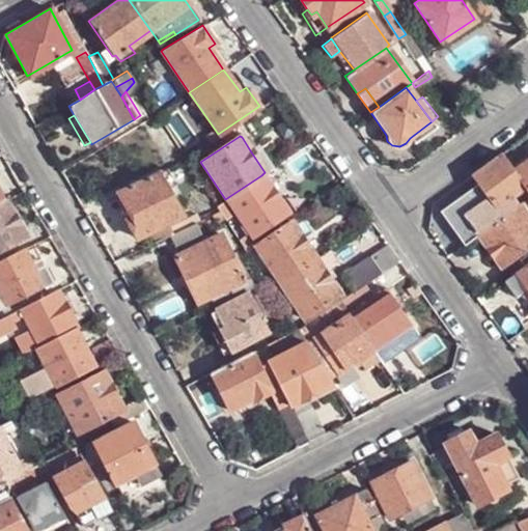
[(251,146),(246,138),(242,137),(250,150),(251,146)]
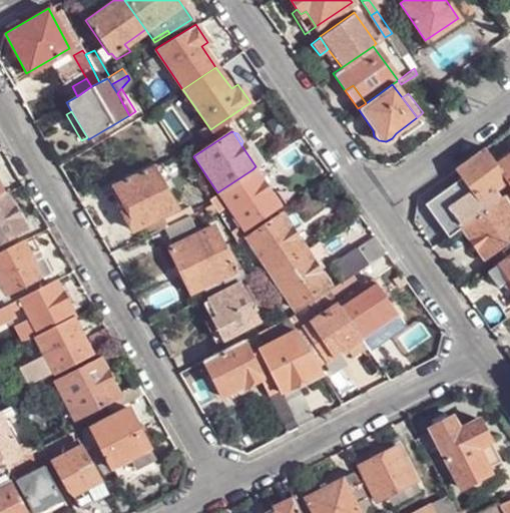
[(256,166),(262,162),(246,142),(241,145),(256,166)]
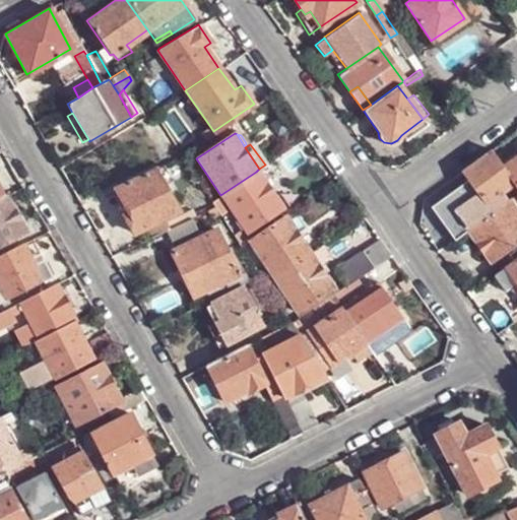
[(490,149),(460,171),(466,179),(485,202),(494,196),(513,182),(501,166),(490,149)]
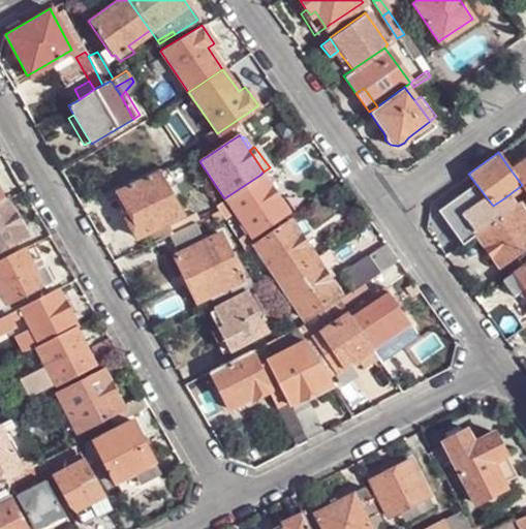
[(525,156),(509,168),(522,185),(525,191),(525,156)]
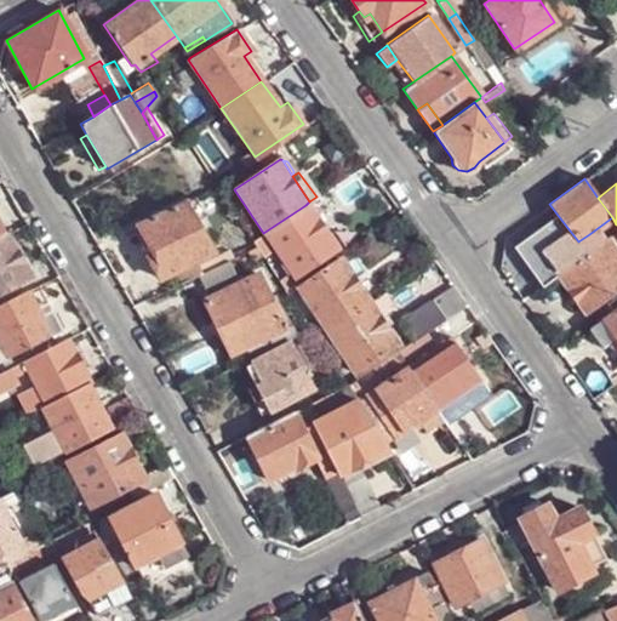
[(182,203),(137,224),(152,252),(166,274),(193,262),(212,251),(182,203)]
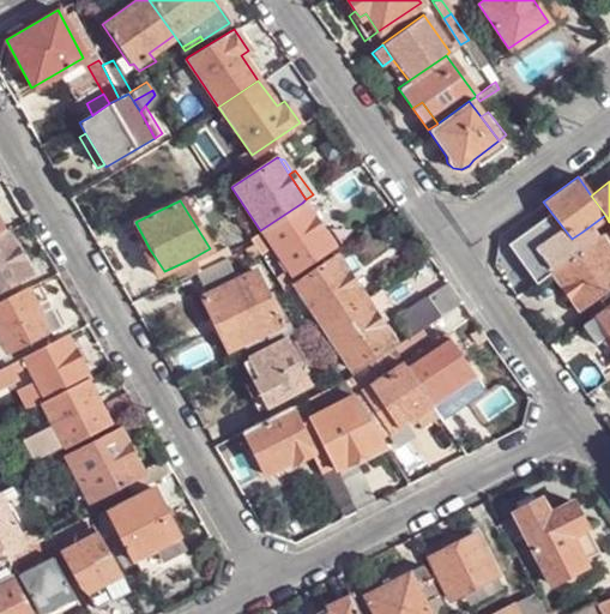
[(331,246),(302,203),(260,230),(264,235),(288,274),(331,246)]
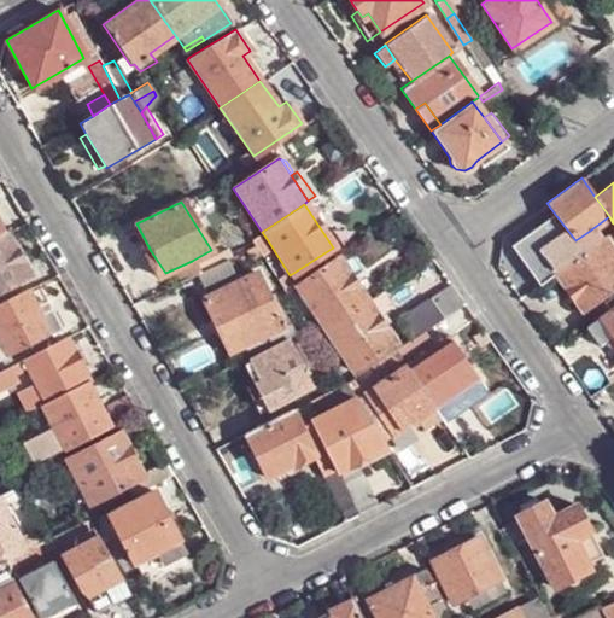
[(554,213),(509,245),(537,284),(554,272),(583,251),(576,240),(554,213)]
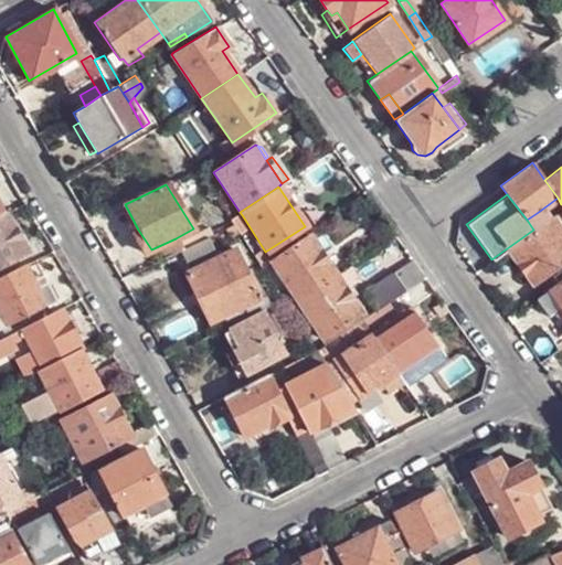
[(240,212),(229,220),(231,224),(236,232),(239,235),(244,231),(239,220),(243,216),(240,212)]
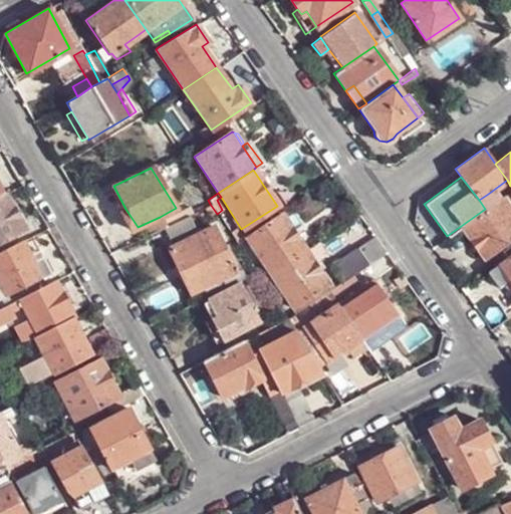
[(0,243),(24,231),(3,194),(0,195),(0,243)]
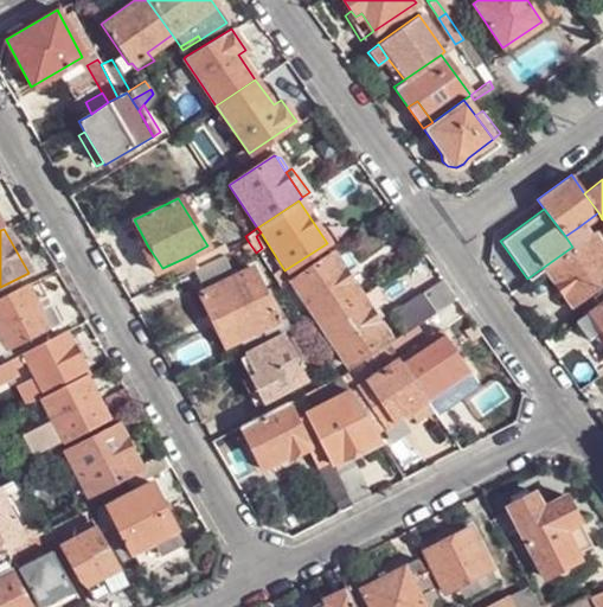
[(576,229),(565,236),(572,247),(583,238),(576,229)]
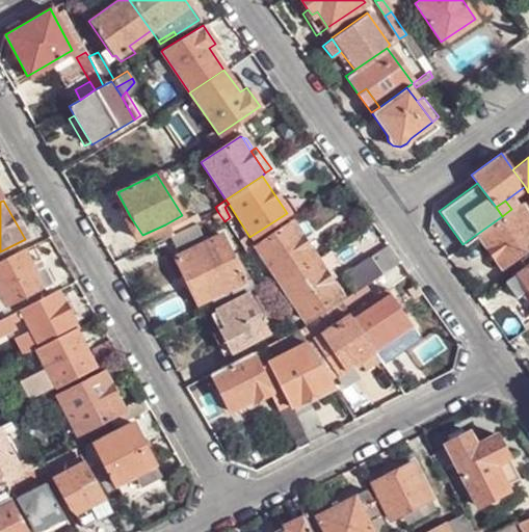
[(502,267),(528,247),(528,217),(520,204),(511,209),(502,216),(477,234),(502,267)]
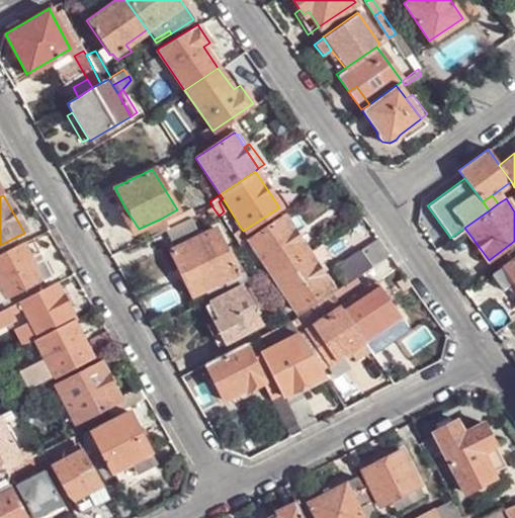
[(204,209),(207,217),(217,212),(211,205),(204,209)]
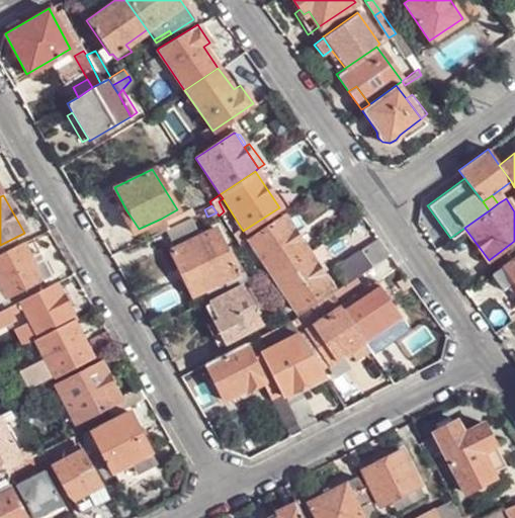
[(161,219),(166,228),(190,217),(191,216),(185,206),(177,209),(161,219)]
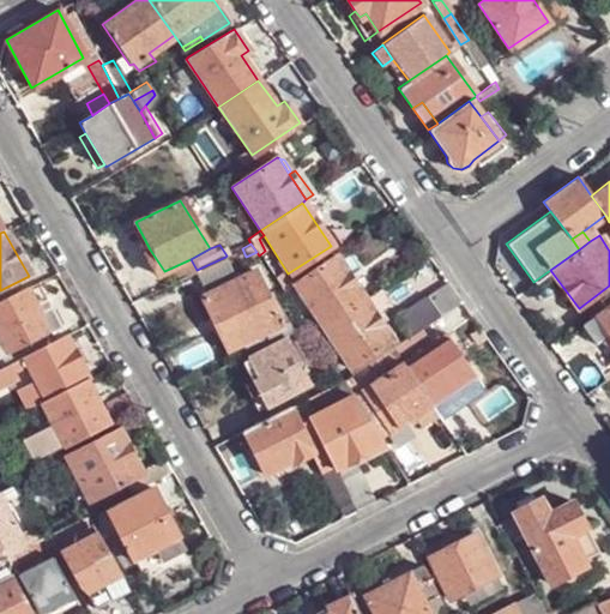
[(150,250),(144,252),(157,275),(164,271),(150,250)]
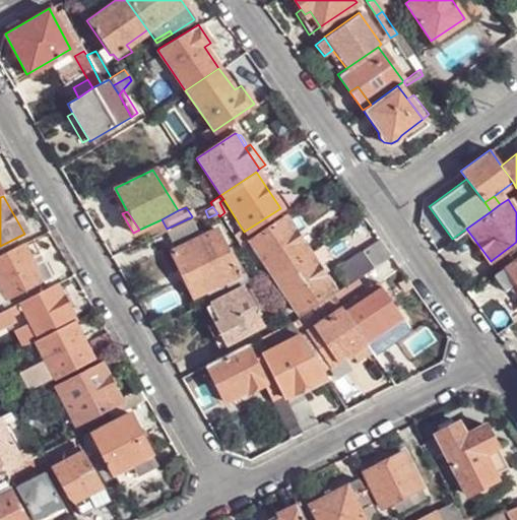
[(306,252),(283,216),(248,241),(271,276),(306,252)]
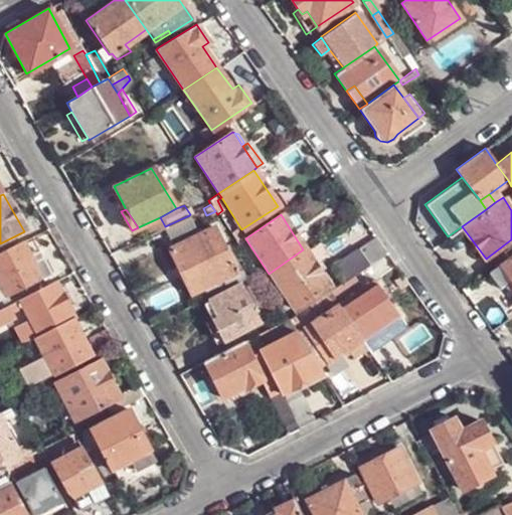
[(172,245),(197,233),(189,215),(165,226),(163,228),(172,245)]
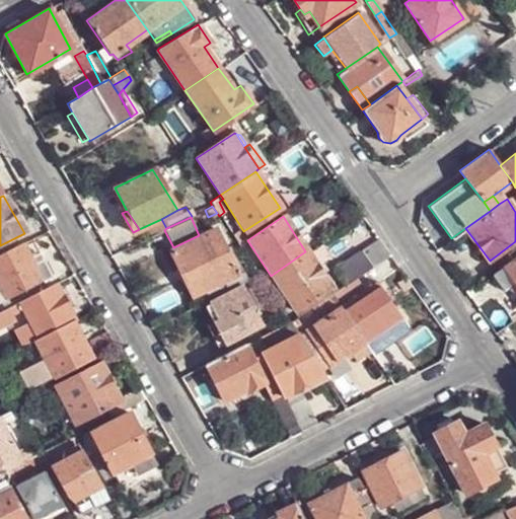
[(191,295),(222,280),(237,273),(226,248),(215,228),(199,235),(173,247),(168,249),(191,295)]
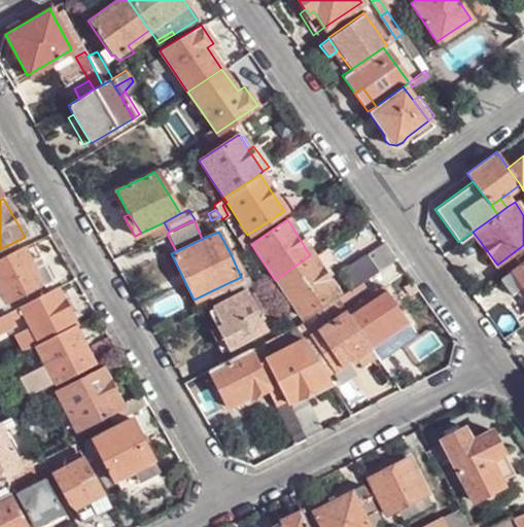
[(246,242),(241,234),(235,238),(239,247),(246,242)]
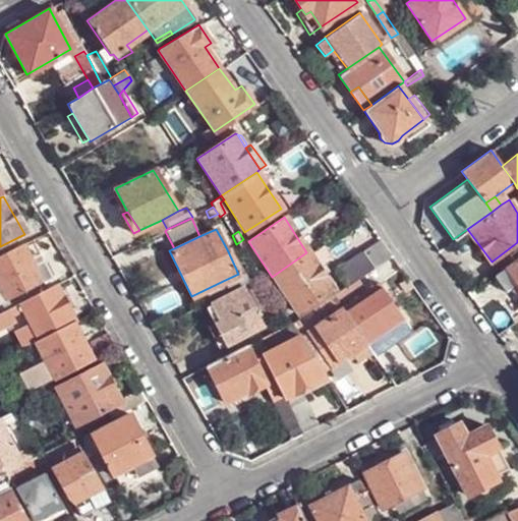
[(371,268),(389,256),(377,240),(360,251),(371,268)]
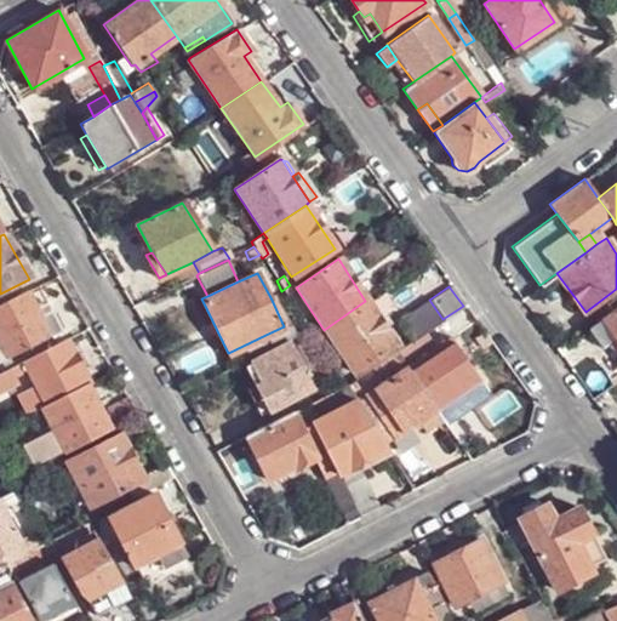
[(0,342),(7,357),(58,331),(49,314),(40,318),(36,309),(27,291),(0,305),(0,342)]
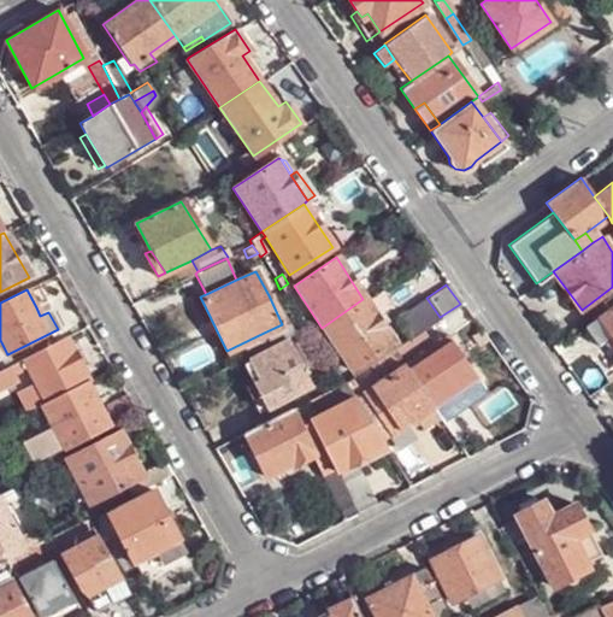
[(363,299),(373,316),(389,305),(378,289),(363,299)]
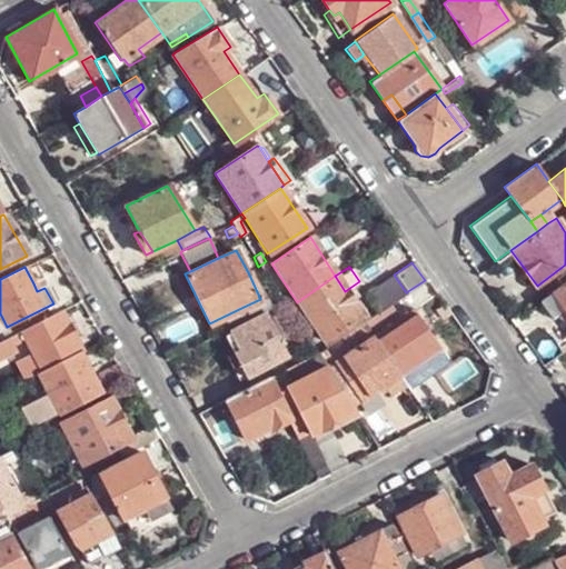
[(252,269),(248,272),(260,299),(265,297),(252,269)]
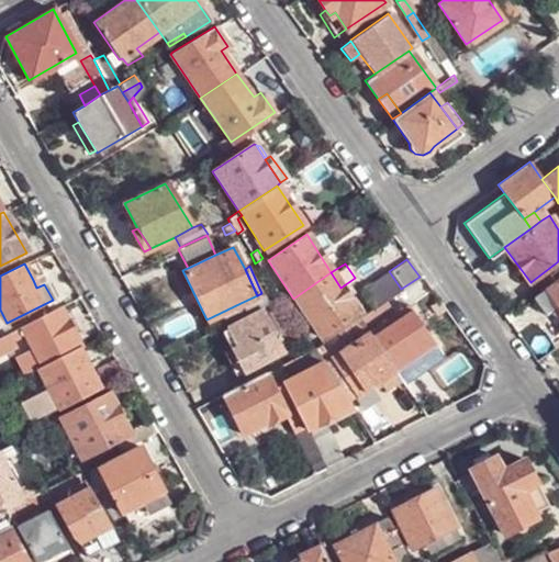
[(389,271),(360,290),(372,307),(382,301),(401,289),(389,271)]
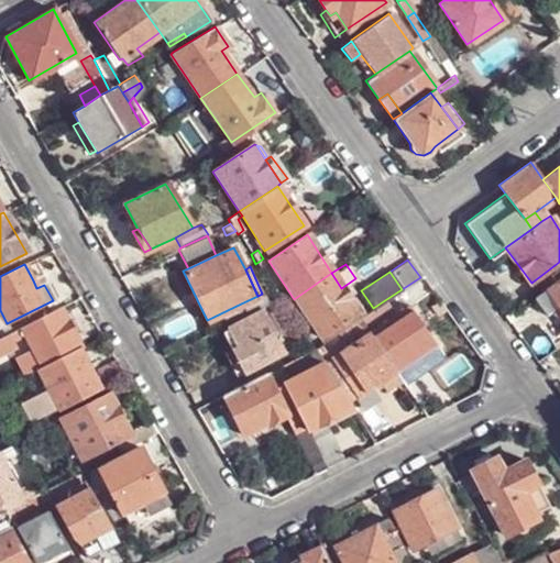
[(321,338),(359,312),(341,288),(331,273),(294,299),(298,306),(321,338)]
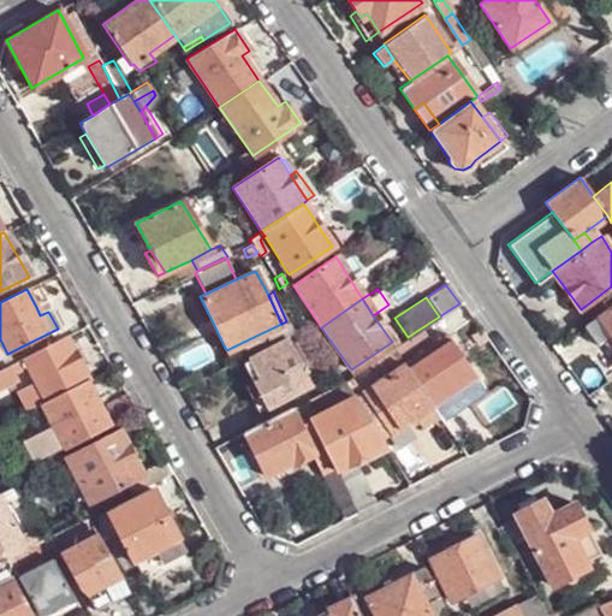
[(611,302),(595,314),(611,336),(611,302)]
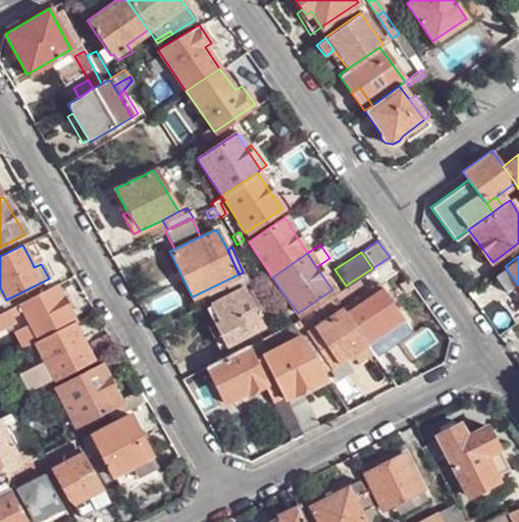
[(41,264),(38,257),(31,260),(34,267),(41,264)]
